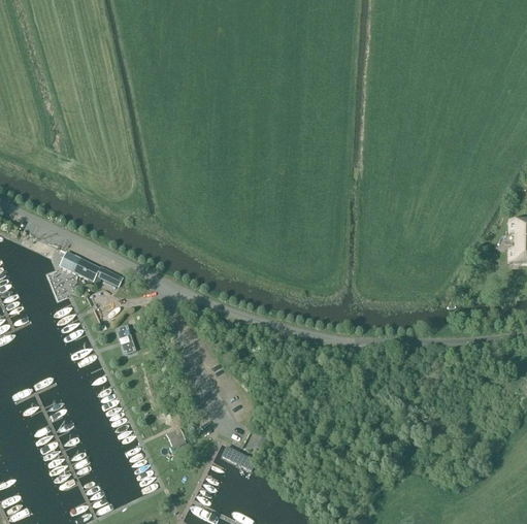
[(526,219),(511,219),(511,231),(515,231),(514,248),(509,248),(509,260),(526,260),(526,219)]
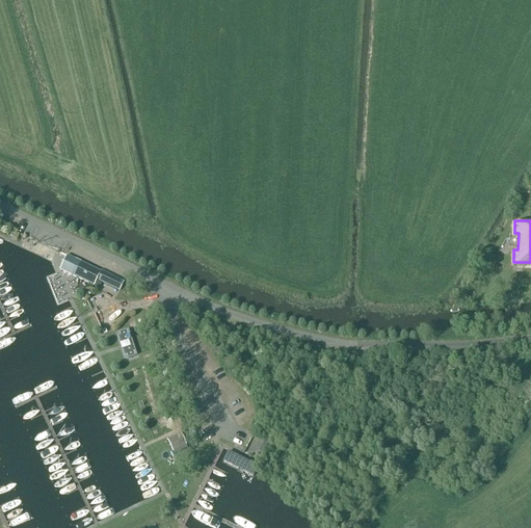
[(102,266),(101,269),(68,253),(60,266),(94,283),(97,276),(120,287),(125,278),(102,266)]
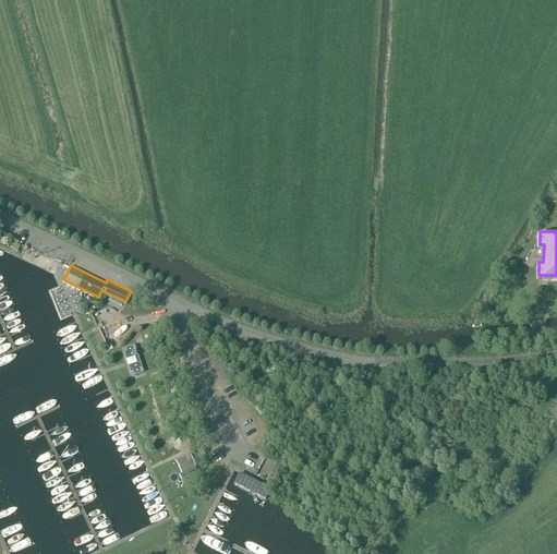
[(134,344),(126,346),(128,349),(131,358),(132,361),(134,369),(135,372),(144,370),(135,344),(134,344)]
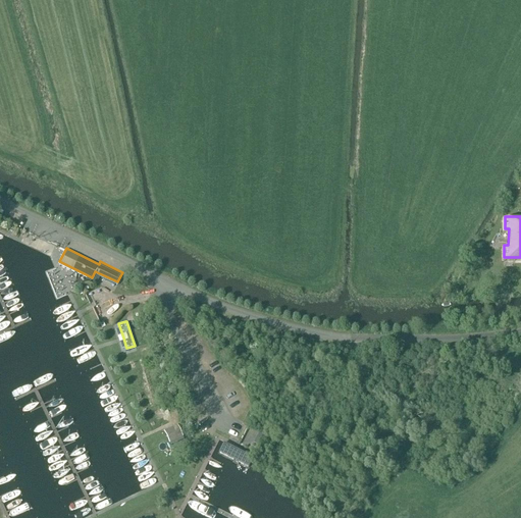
[(171,441),(184,434),(178,423),(165,429),(171,441)]
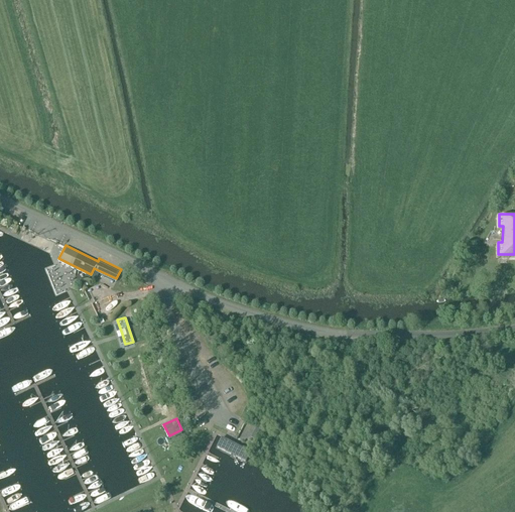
[(254,429),(261,433),(265,426),(258,422),(254,429)]
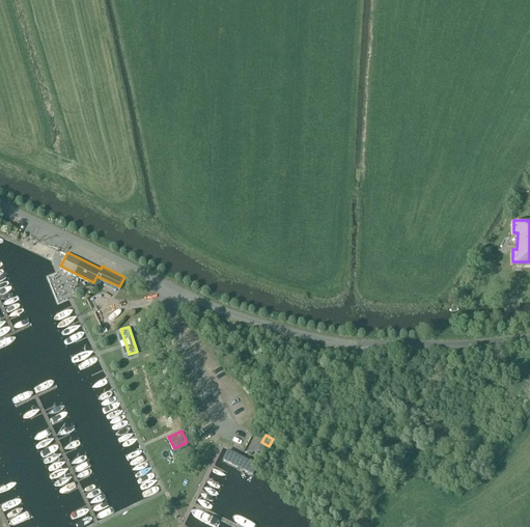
[(227,447),(222,458),(256,475),(260,465),(227,447)]
